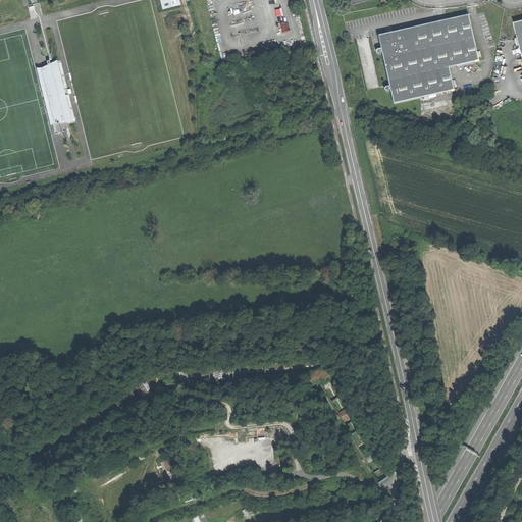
[(178,0),(161,0),(164,9),(180,5),(178,0)]
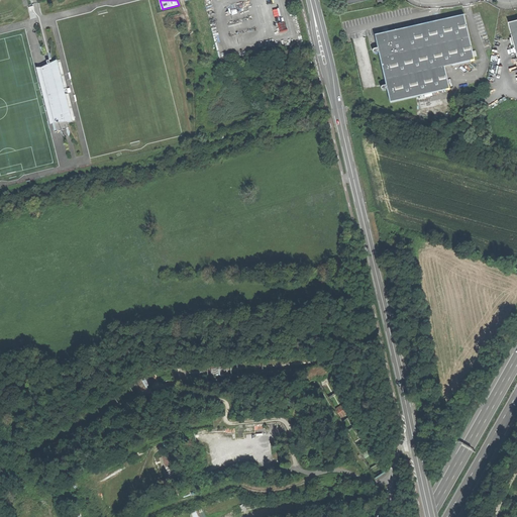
[(384,33),(375,35),(378,48),(373,49),(373,54),(379,53),(386,86),(380,87),(381,91),(388,90),(391,102),(449,89),(444,67),(475,61),(464,15),(428,23),(418,25),(388,32),(388,30),(386,31),(384,31),(384,33)]
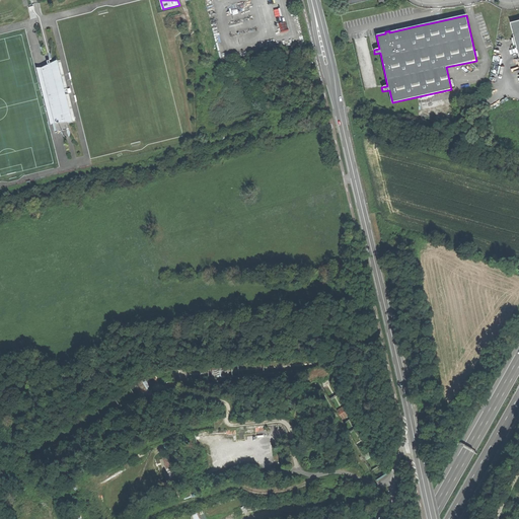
[(278,32),(290,28),(287,21),(276,26),(278,32)]
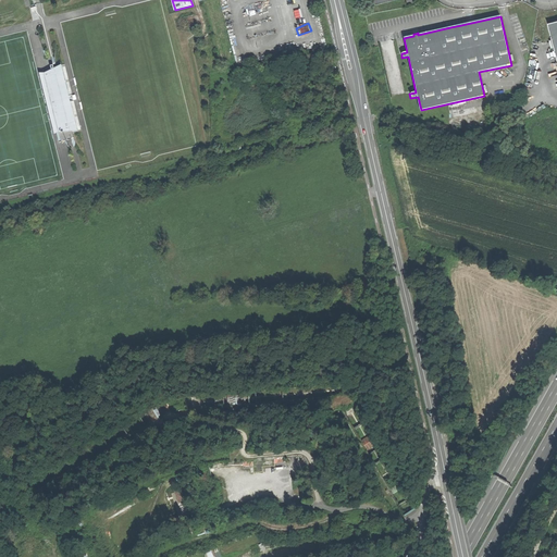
[(229,395),(229,404),(244,404),(244,397),(235,397),(235,395),(229,395)]
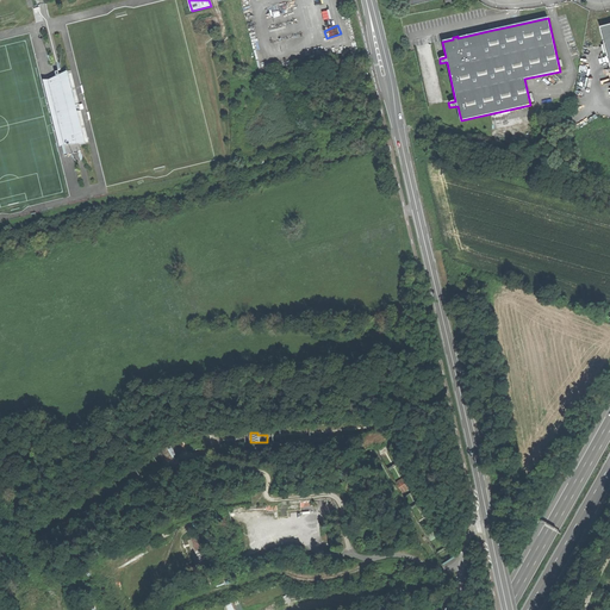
[(437,531),(428,535),(437,553),(446,548),(437,531)]
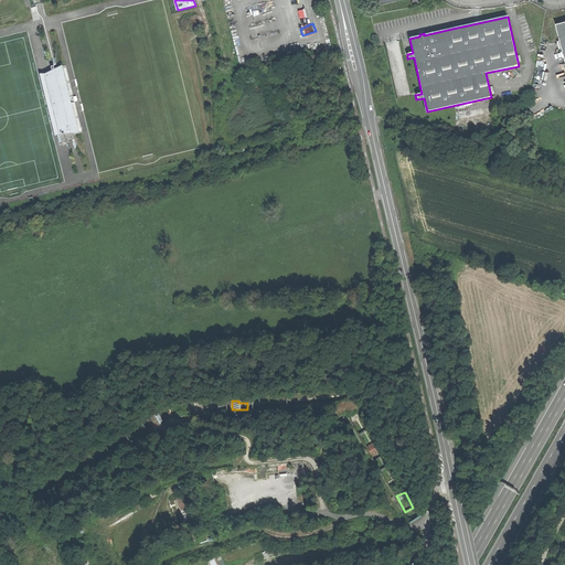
[(180,500),(188,522),(194,520),(188,498),(180,500)]
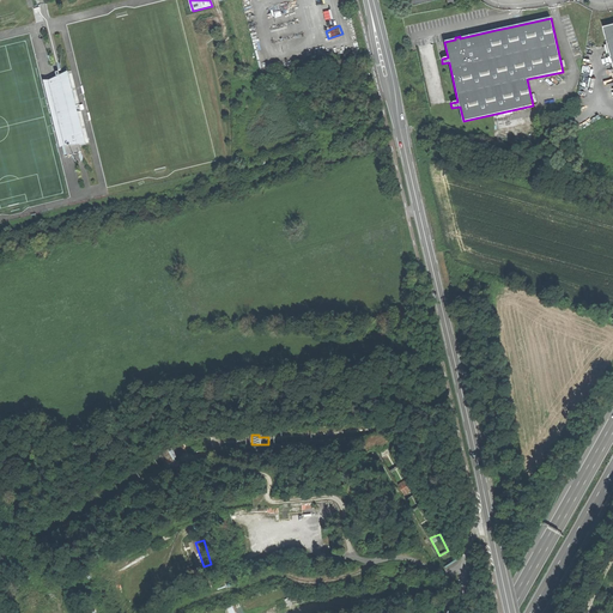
[(290,606),(297,601),(293,595),(286,600),(290,606)]
